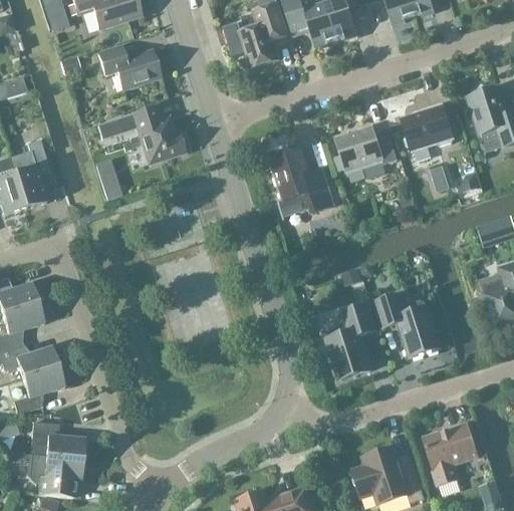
[(140,16),(135,0),(71,0),(76,15),(91,10),(98,29),(140,16)]
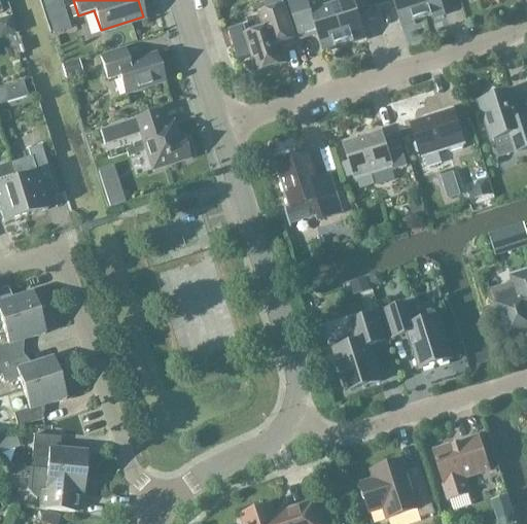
[(265,0),(268,8),(284,3),(282,0),(265,0)]
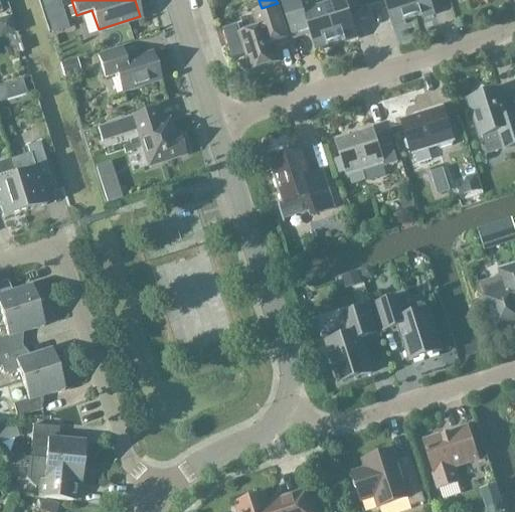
[(328,42),(336,40),(323,0),(288,0),(282,2),(290,29),(307,23),(315,49),(328,45),(328,42)]
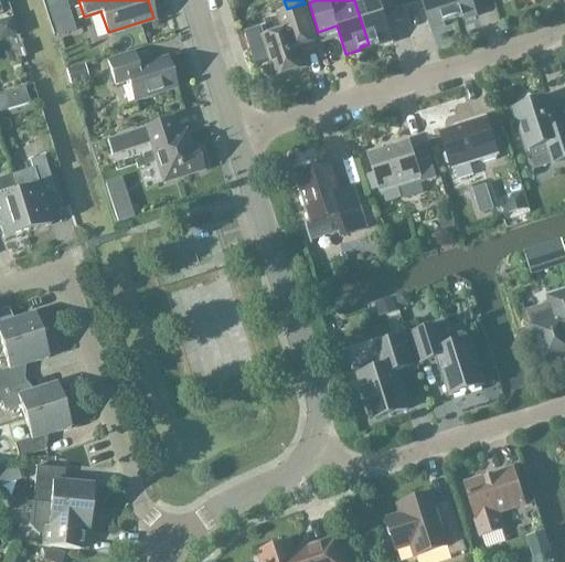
[(354,0),(369,44),(377,41),(379,44),(393,39),(383,11),(396,7),(393,0),(354,0)]
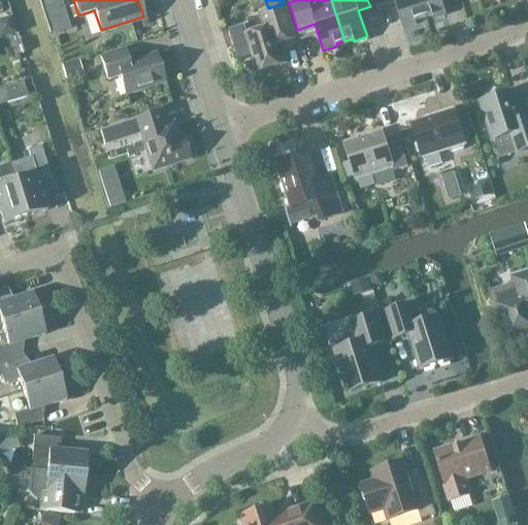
[(415,19),(423,17),(418,0),(374,0),(375,4),(390,0),(393,0),(402,26),(416,22),(415,19)]
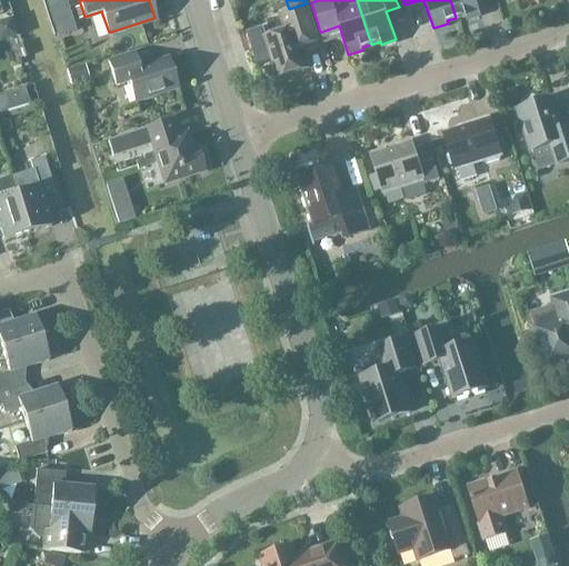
[(450,0),(456,18),(465,15),(466,17),(480,12),(476,0),(450,0)]
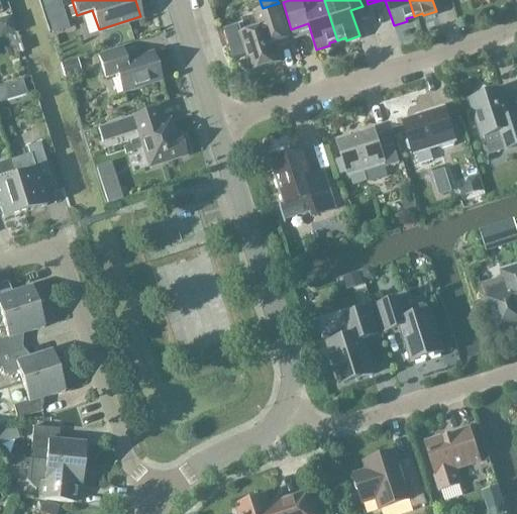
[(236,25),(225,28),(232,52),(244,48),(250,69),(280,60),(274,42),(277,38),(288,34),(279,3),(263,8),(254,11),(259,25),(238,32),(236,25)]
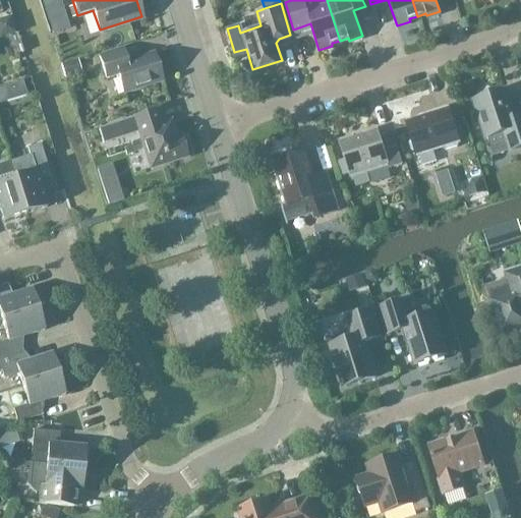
[(121,46),(98,54),(106,76),(117,72),(123,92),(162,79),(153,50),(125,59),(121,46)]
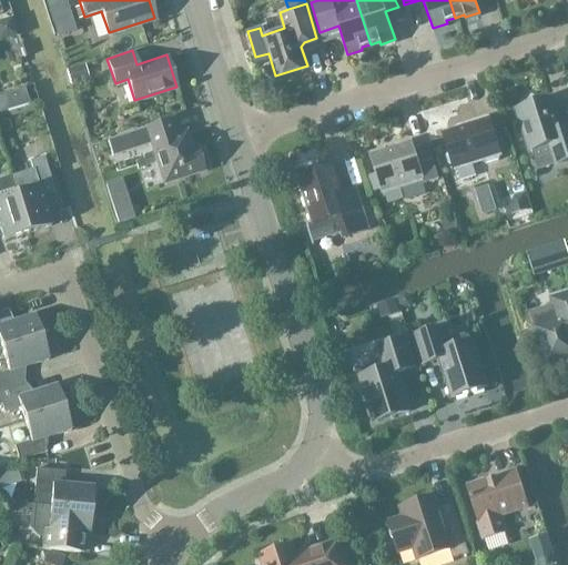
[(517,106),(530,148),(534,160),(554,154),(556,162),(567,158),(567,123),(559,127),(549,96),(517,106)]
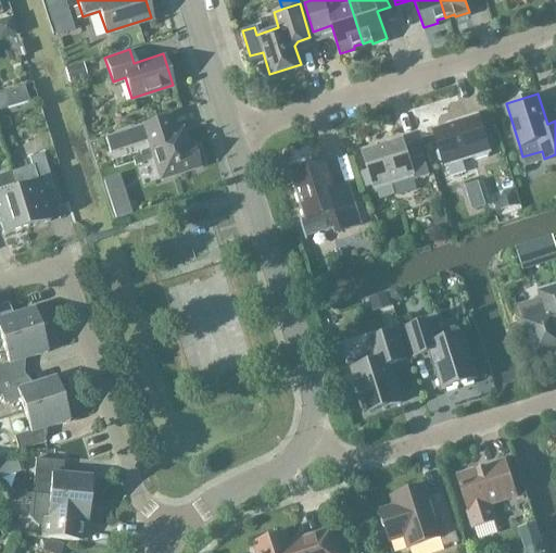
[(478,112),(450,121),(451,123),(432,128),(443,163),(489,149),(478,112)]
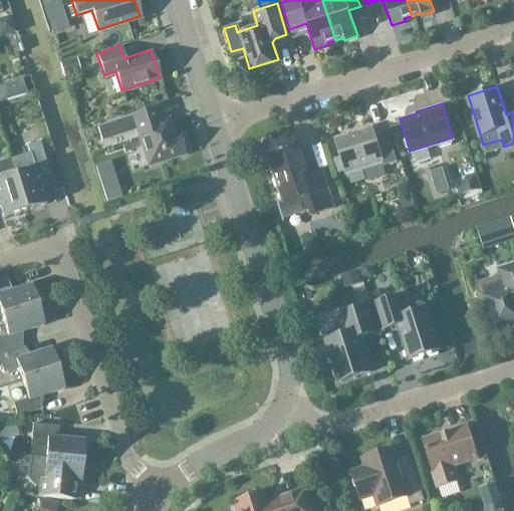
[(153,106),(96,124),(101,140),(137,129),(148,164),(183,153),(177,132),(173,133),(168,116),(158,120),(153,106)]
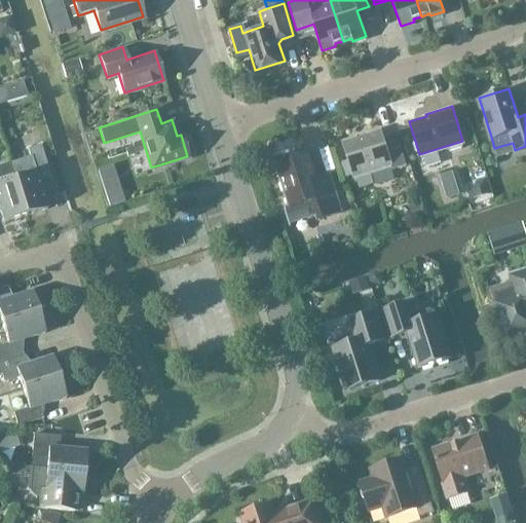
[(380,128),(342,141),(353,176),(390,163),(391,167),(406,163),(396,132),(382,136),(380,128)]
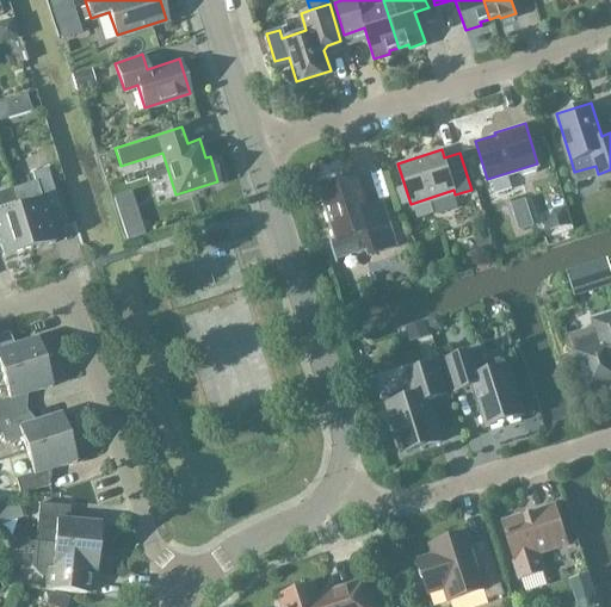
[(11,187),(29,248),(54,240),(44,209),(59,204),(44,160),(30,163),(32,173),(8,181),(11,187)]
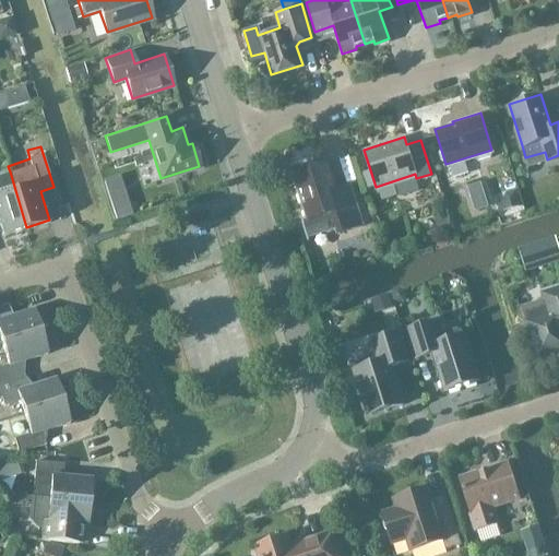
[(293,173),(307,219),(304,220),(304,219),(301,219),(299,226),(304,240),(305,239),(304,236),(335,226),(337,231),(334,232),(334,233),(361,224),(352,191),(337,196),(326,162),(293,173)]
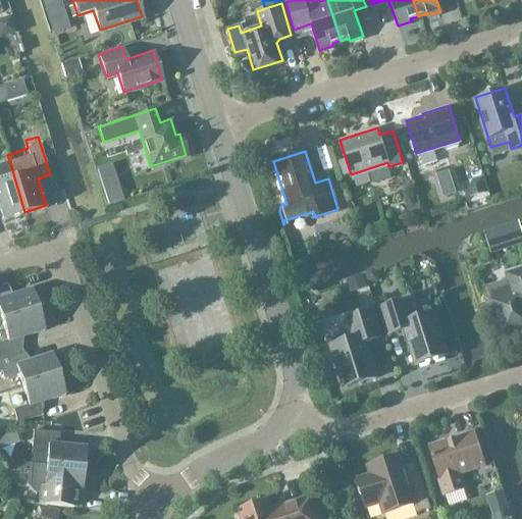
[(101,190),(118,186),(110,159),(94,164),(101,190)]
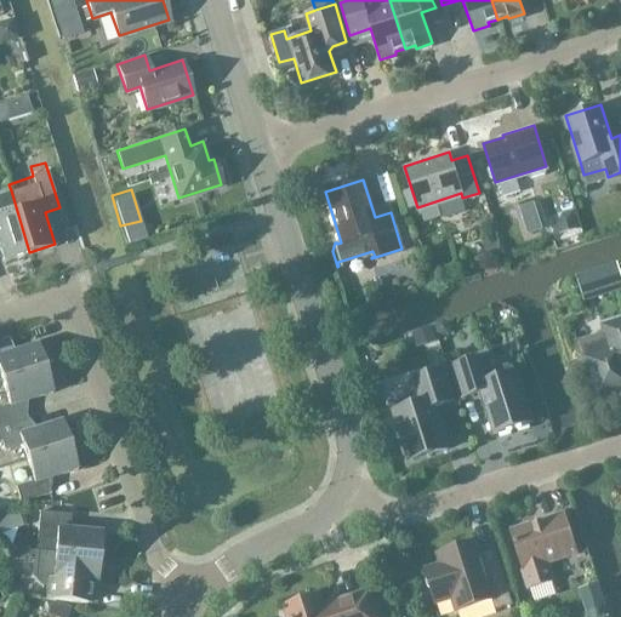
[(0,247),(4,260),(29,252),(11,190),(0,194),(0,247)]
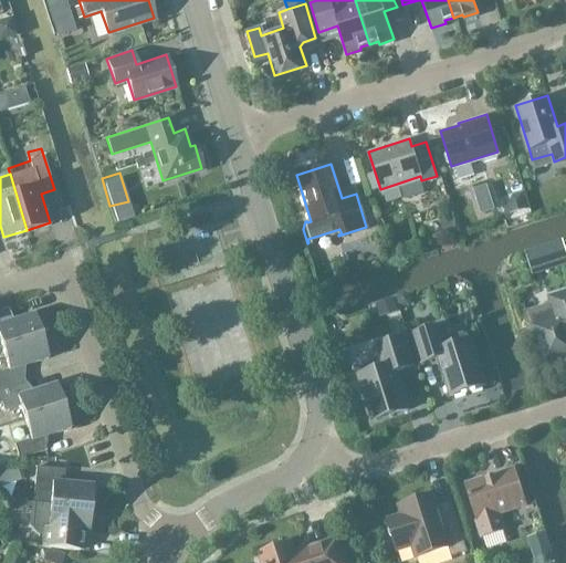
[(565,289),(548,295),(551,303),(527,311),(544,364),(565,356),(565,289)]
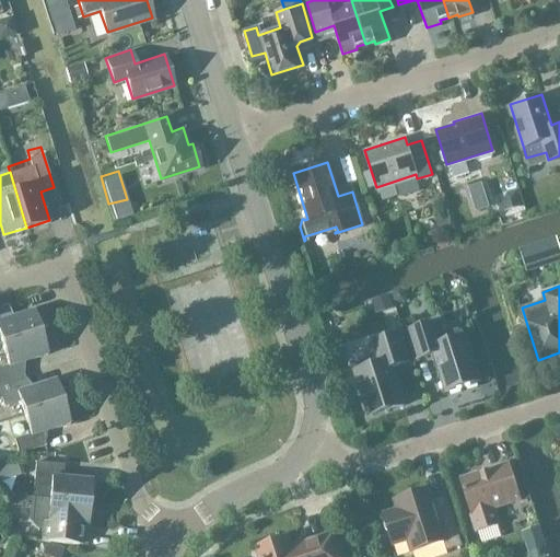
[(0,338),(1,343),(41,329),(33,308),(4,317),(0,304),(0,338)]
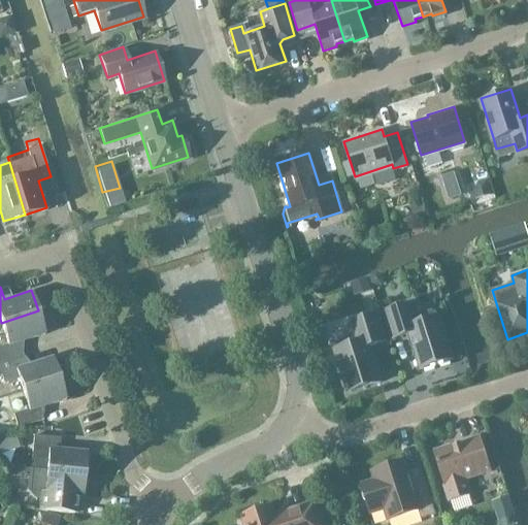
[(414,314),(409,301),(384,309),(392,336),(408,331),(408,333),(420,367),(453,357),(439,314),(436,315),(435,310),(431,308),(414,314)]
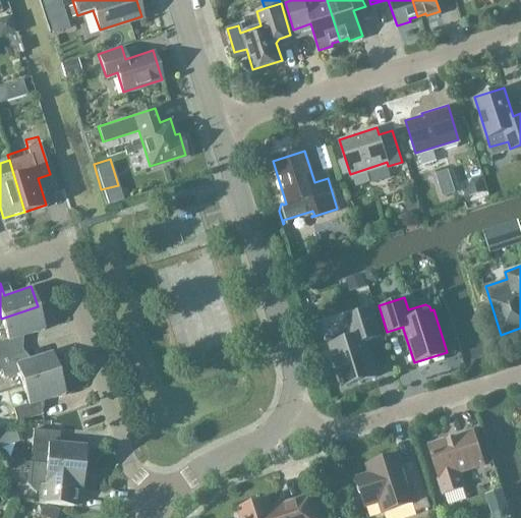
[(0,339),(0,354),(21,347),(17,336),(44,328),(38,306),(1,319),(7,338),(0,339)]
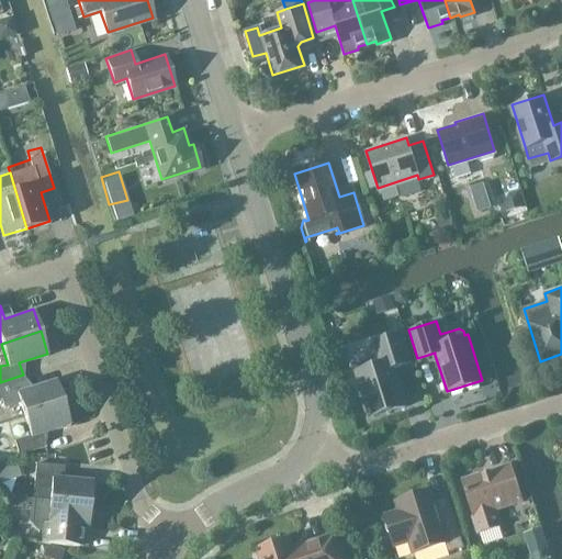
[(409,361),(400,332),(373,341),(378,354),(377,355),(359,360),(357,365),(358,369),(355,370),(369,416),(405,404),(392,367),(409,361)]
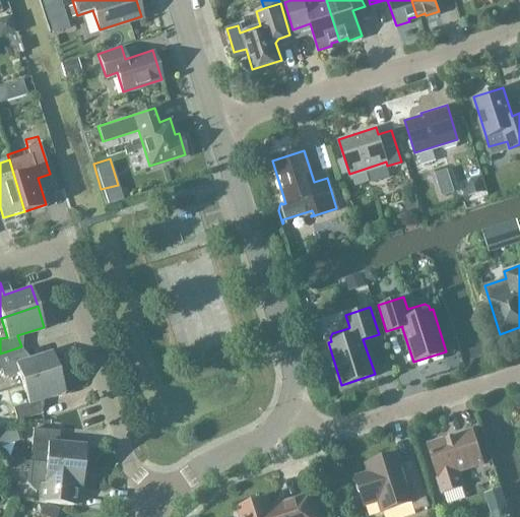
[(21,346),(0,353),(0,368),(1,368),(4,376),(18,371),(21,382),(58,371),(56,365),(61,364),(56,348),(24,359),(21,346)]
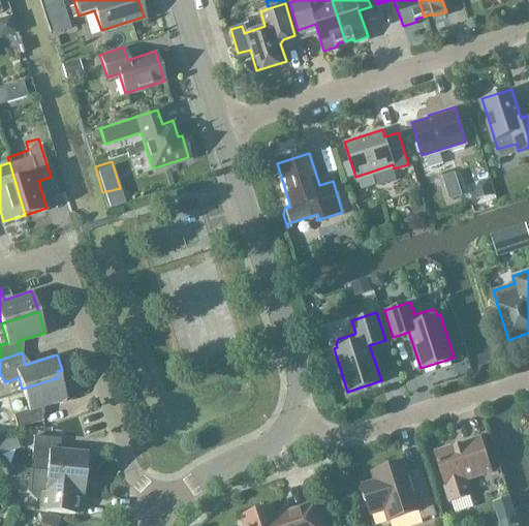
[(65,398),(59,377),(22,389),(28,408),(13,412),(18,426),(42,418),(38,406),(65,398)]
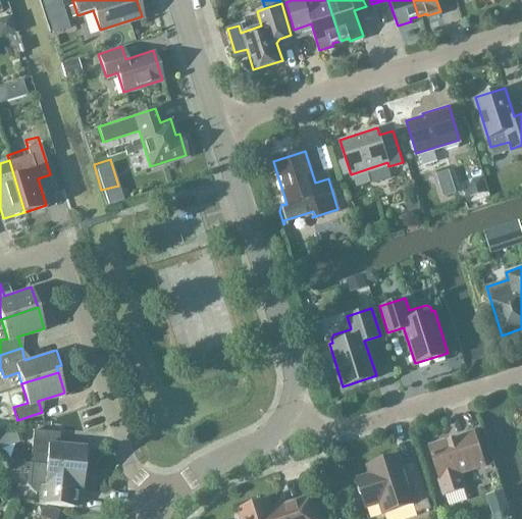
[(31,461),(31,462),(84,467),(86,446),(58,443),(59,430),(34,427),(30,461),(31,461)]
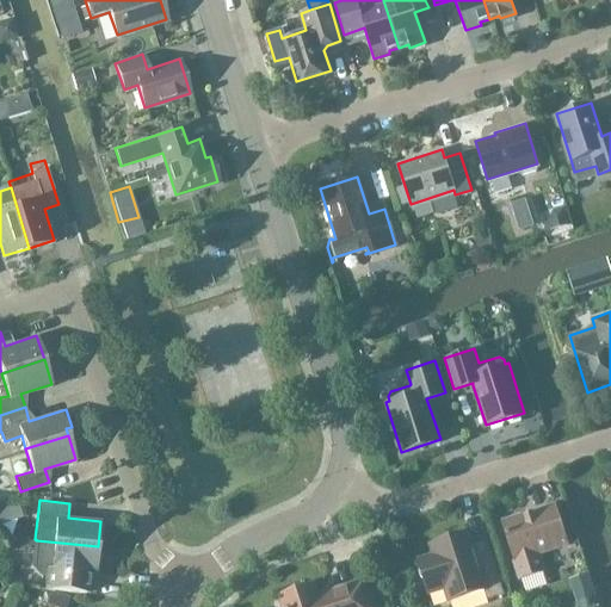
[(522,514),(501,520),(519,577),(543,569),(537,551),(568,542),(555,503),(534,511),(523,514),(522,514)]
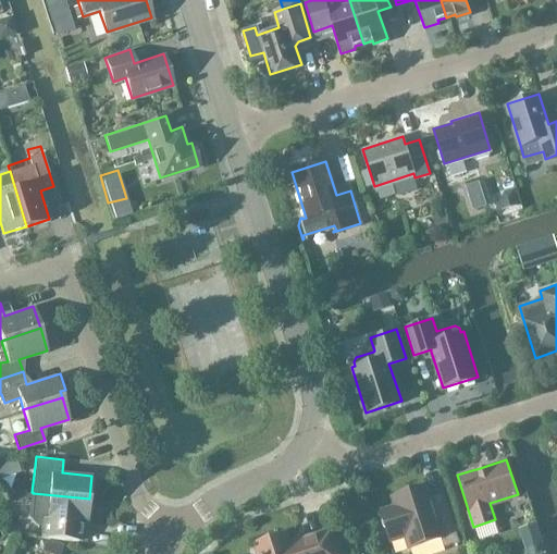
[(386,527),(390,539),(405,534),(409,546),(441,537),(444,544),(459,540),(446,499),(432,503),(426,484),(393,495),(396,505),(381,511),(382,515),(381,519),(382,525),(386,527)]
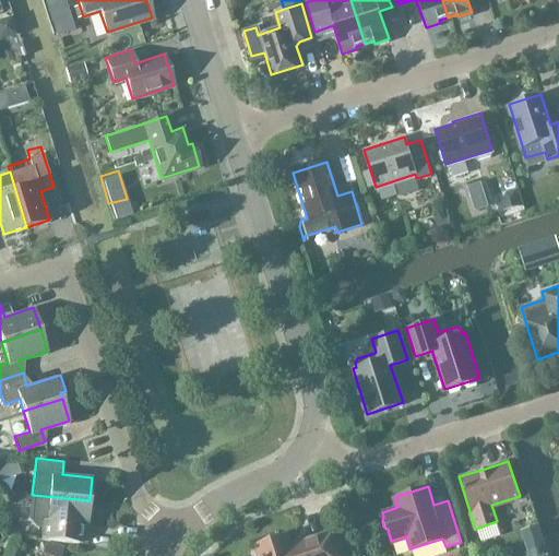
[(90,500),(33,495),(31,516),(37,523),(46,524),(45,539),(78,542),(80,522),(87,523),(90,500)]
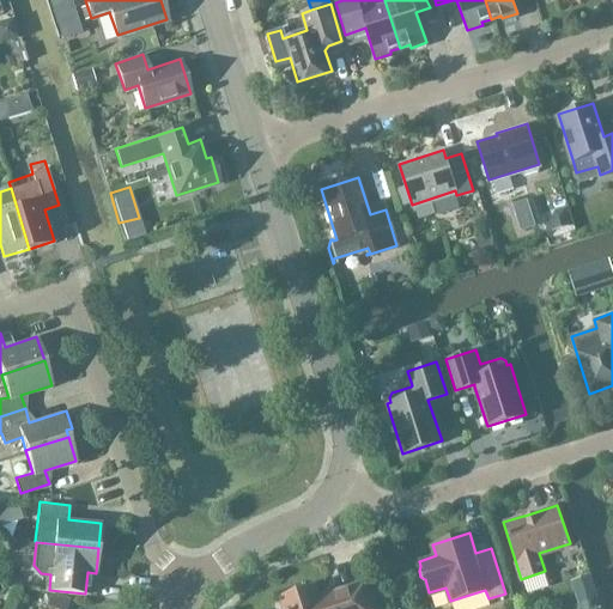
[(371,608),(363,584),(334,592),(334,595),(317,600),(313,586),(281,597),(281,598),(283,598),(286,608),(371,608)]
